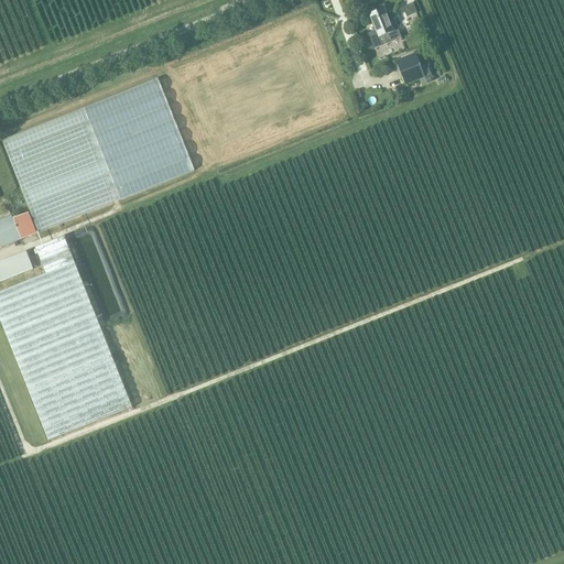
[(402,6),(405,15),(414,12),(411,2),(402,6)]
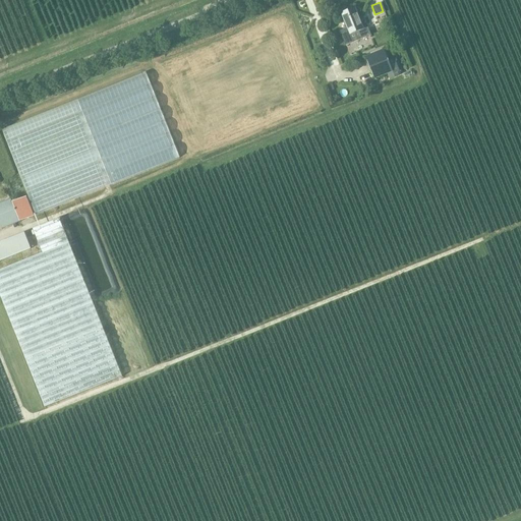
[(362,31),(354,9),(341,14),(346,29),(340,32),(344,45),(368,35),(366,29),(362,31)]
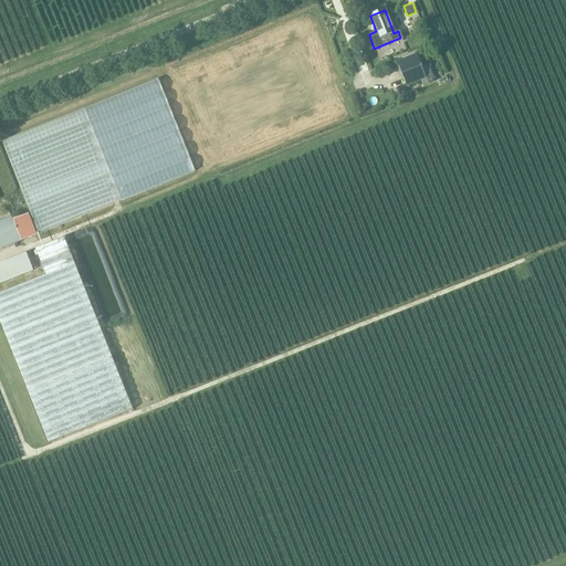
[(405,86),(425,79),(427,83),(435,80),(429,67),(431,66),(429,64),(428,64),(422,53),(416,55),(416,54),(396,62),(405,86)]
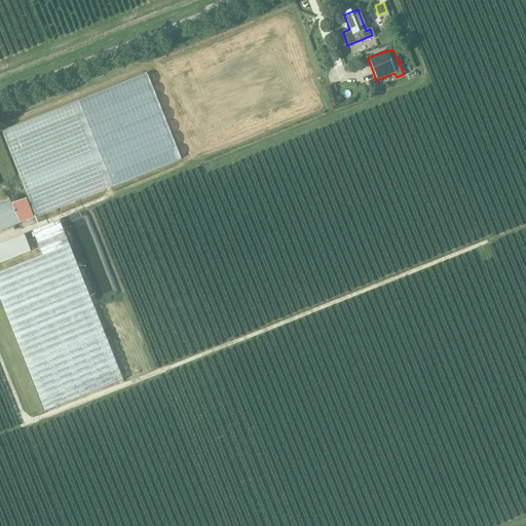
[(147,73),(1,132),(36,219),(182,162),(147,73)]
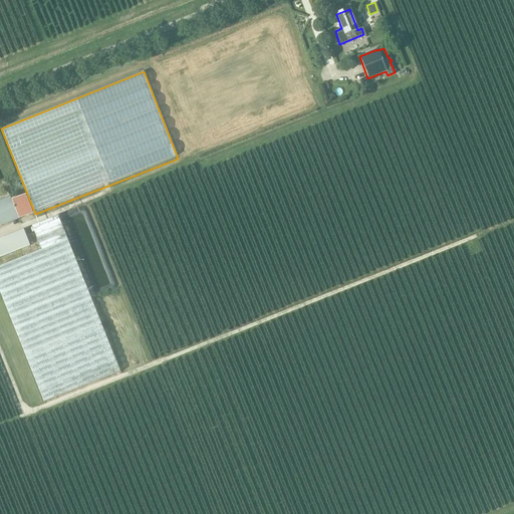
[(0,224),(1,226),(18,219),(33,213),(25,195),(11,200),(10,197),(0,201),(0,224)]
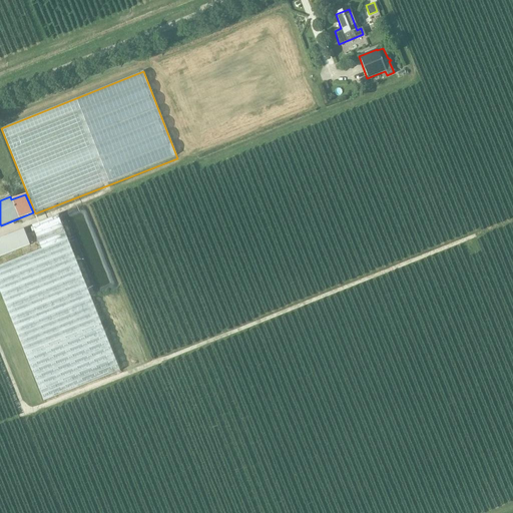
[(58,215),(32,225),(41,249),(0,266),(0,292),(43,402),(119,372),(58,215)]
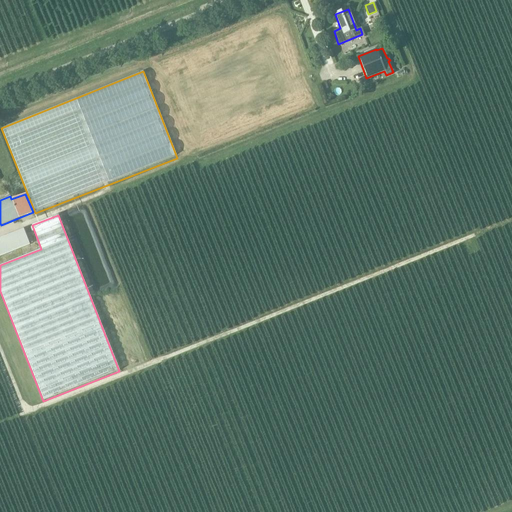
[(24,230),(0,239),(0,256),(29,245),(24,230)]
